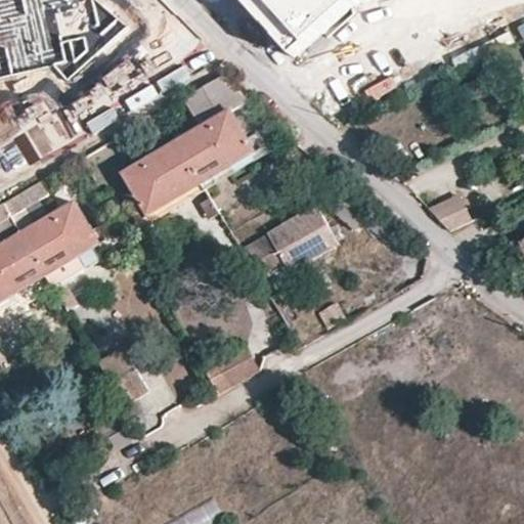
[(123,25),(95,0),(0,0),(0,77),(52,66),(66,82),(123,25)]
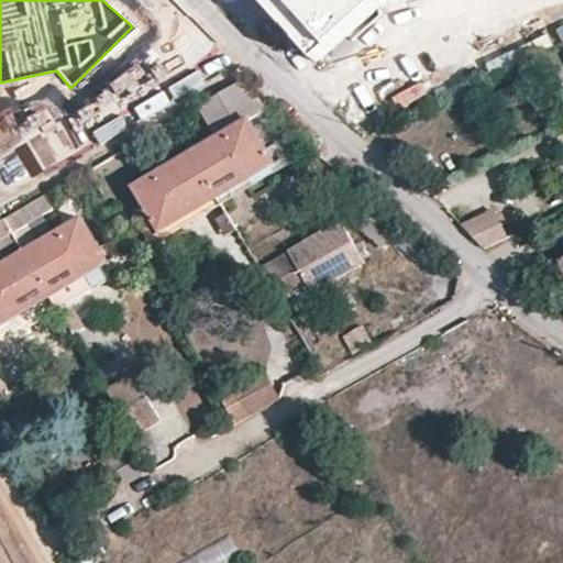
[(275,0),(333,53),(395,0),(396,0),(275,0)]
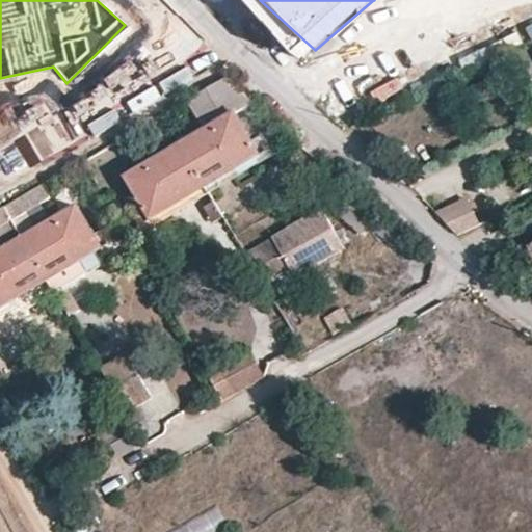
[(346,77),(354,107),(379,100),(372,70),(346,77)]
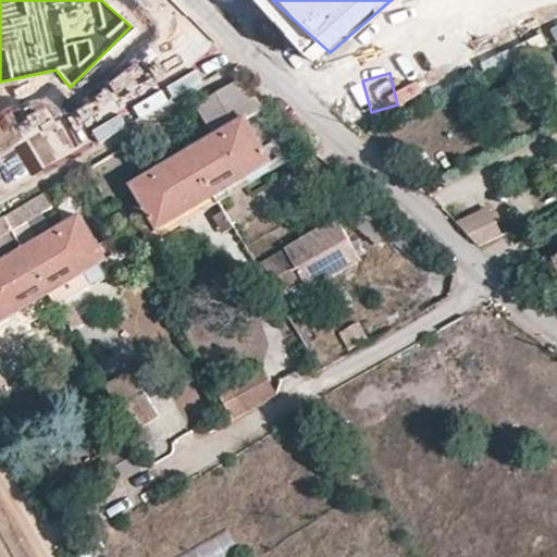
[(264,106),(234,79),(190,104),(189,106),(208,138),(189,150),(215,195),(272,160),(247,118),(264,106)]
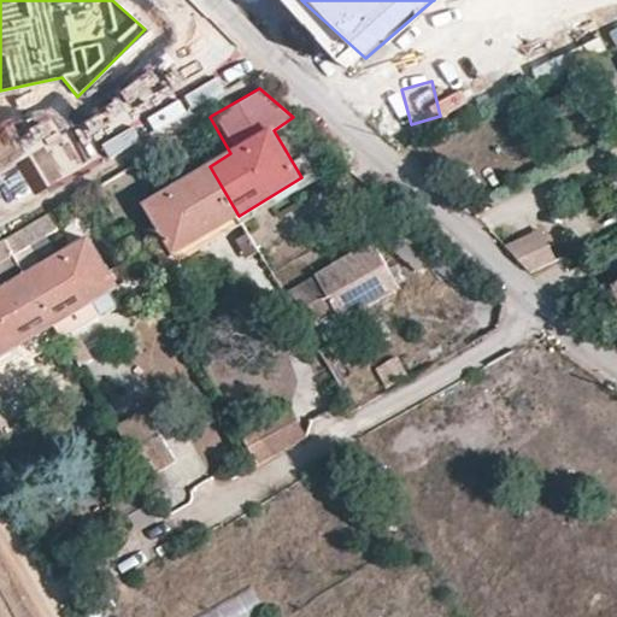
[(146,206),(175,254),(239,216),(210,166),(146,206)]
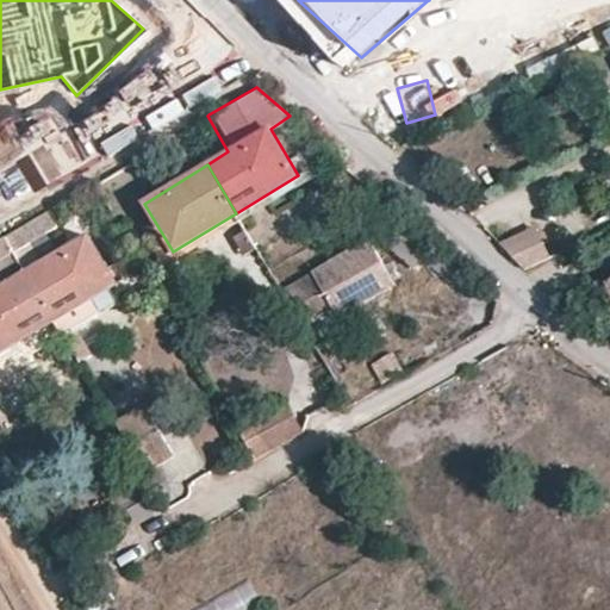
[(499,299),(371,187),(350,210),(418,269),(424,262),(475,307),(486,315),(499,299)]
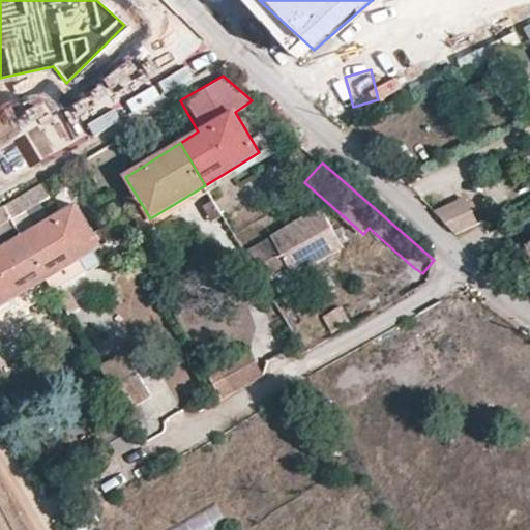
[(15,219),(50,198),(42,182),(5,205),(15,219)]
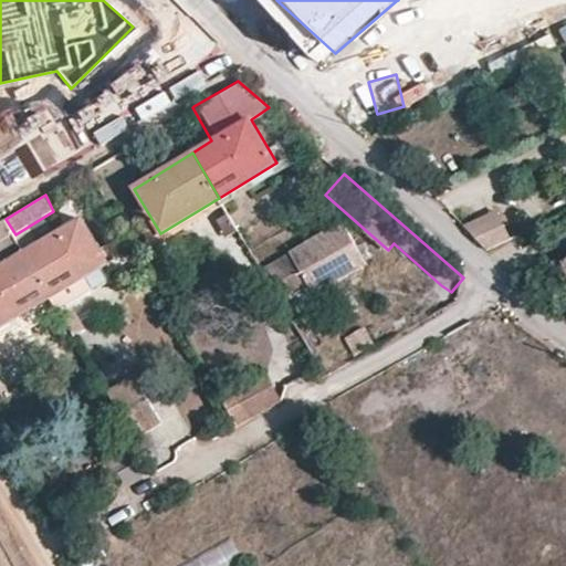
[(501,212),(467,228),(491,253),(514,242),(501,212)]
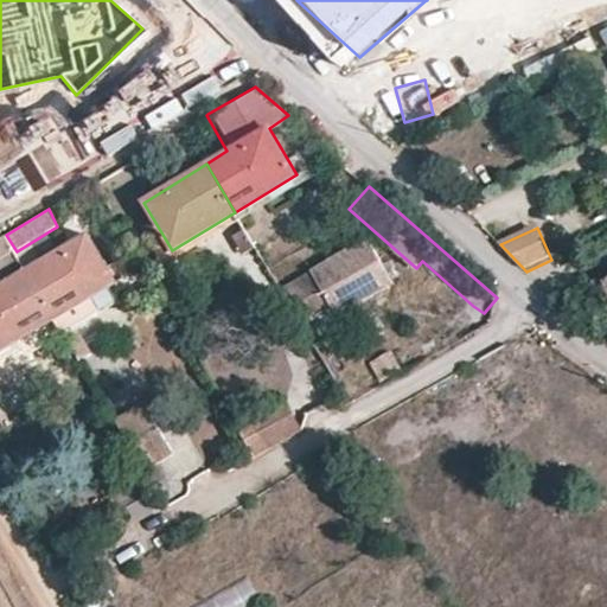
[(0,261),(17,251),(6,235),(0,238),(0,351),(56,319),(27,272),(0,287),(0,261)]
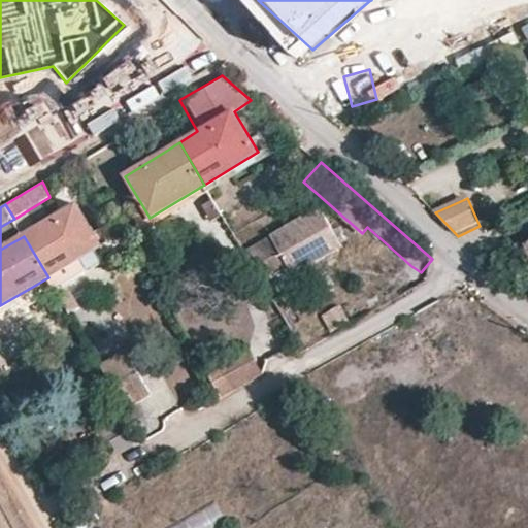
[(78,204),(24,236),(48,277),(80,259),(102,245),(78,204)]
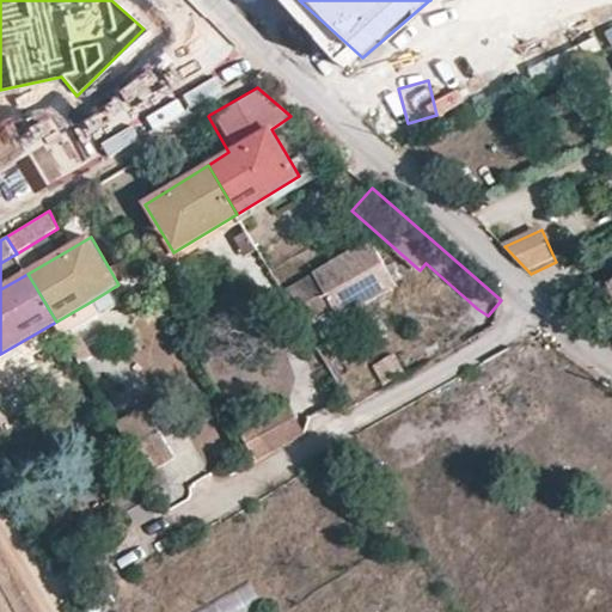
[(395,285),(369,240),(312,273),(337,317),(395,285)]
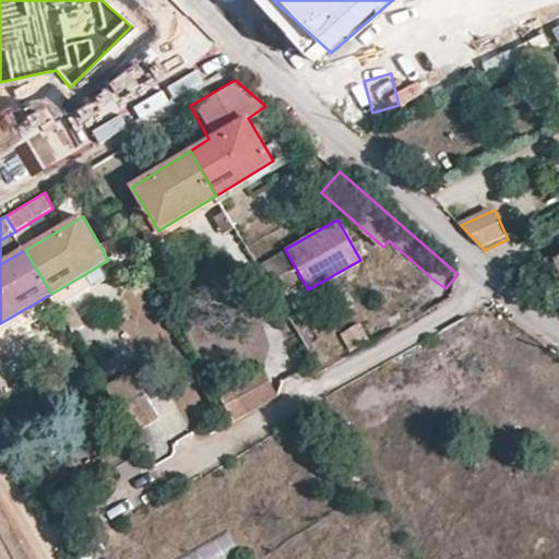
[(92,284),(85,274),(51,294),(58,305),(92,284)]
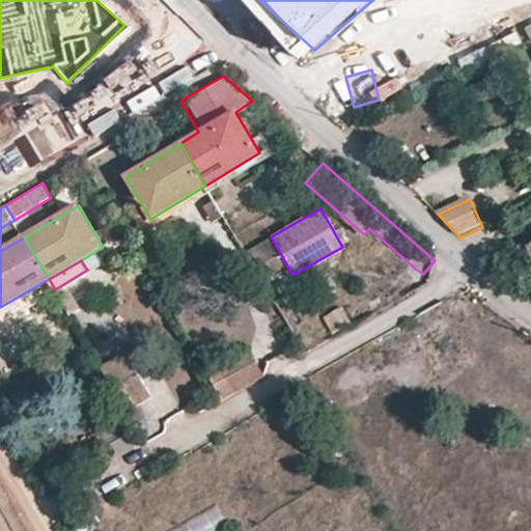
[(79,306),(71,290),(59,297),(67,312),(79,306)]
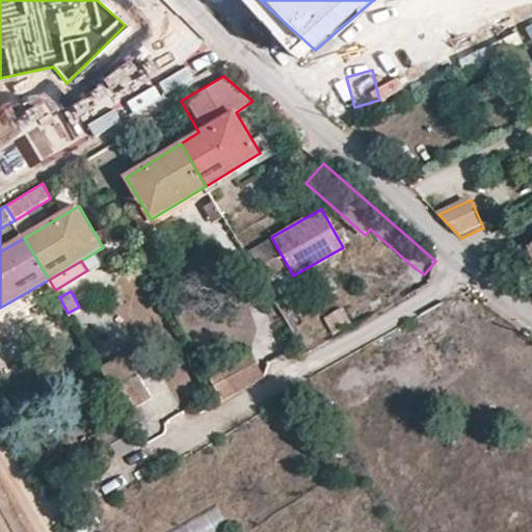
[(306,345),(377,316),(369,297),(298,326),(306,345)]
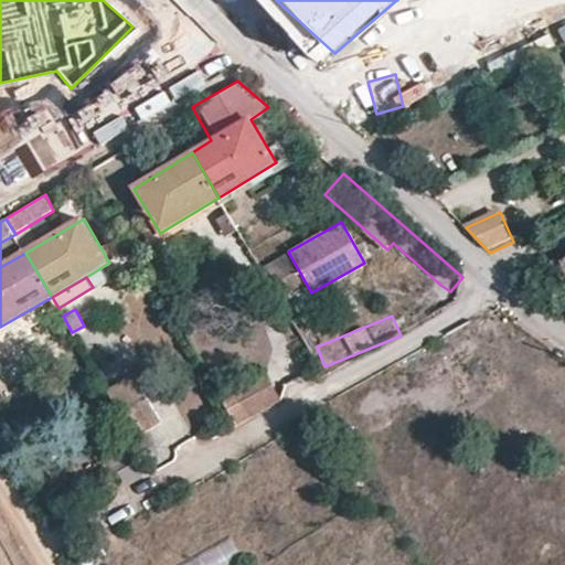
[(134,377),(107,393),(132,437),(159,420),(134,377)]
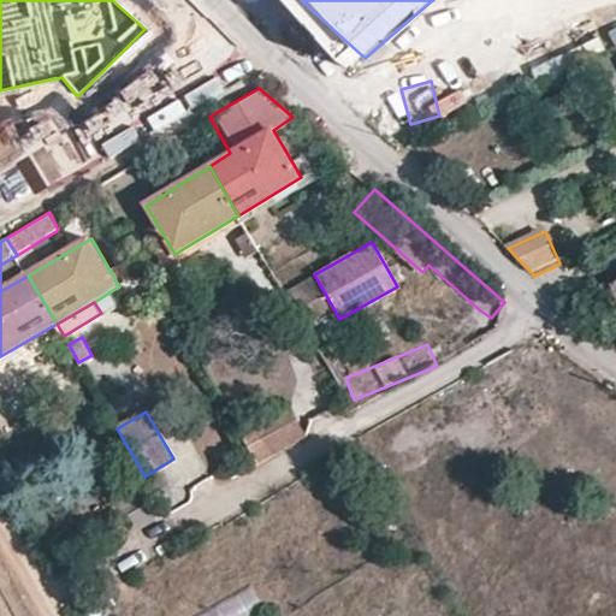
[(266,433),(258,419),(240,427),(248,443),(266,433)]
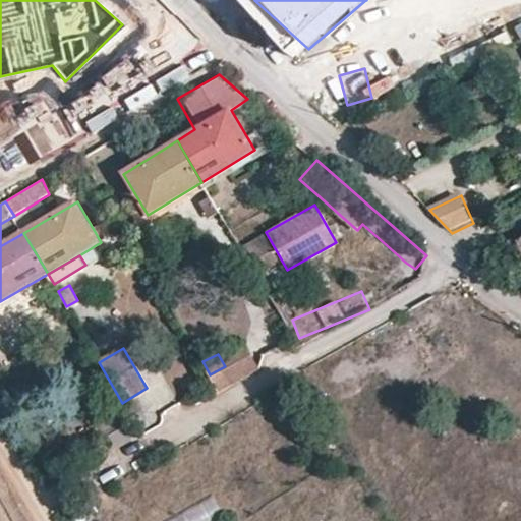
[(233,382),(225,366),(210,374),(219,389),(233,382)]
